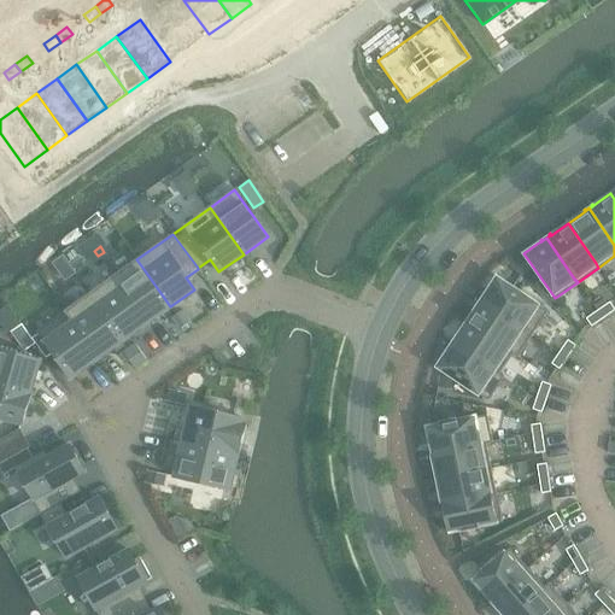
[(94,251),(87,256),(92,261),(98,256),(94,251)]
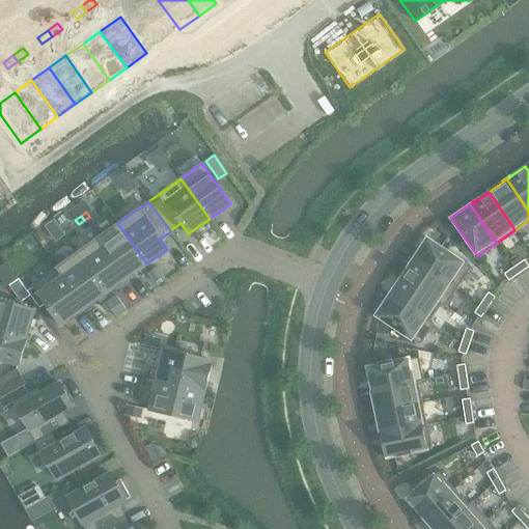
[(96,238),(126,278),(146,263),(123,231),(117,223),(96,238)]
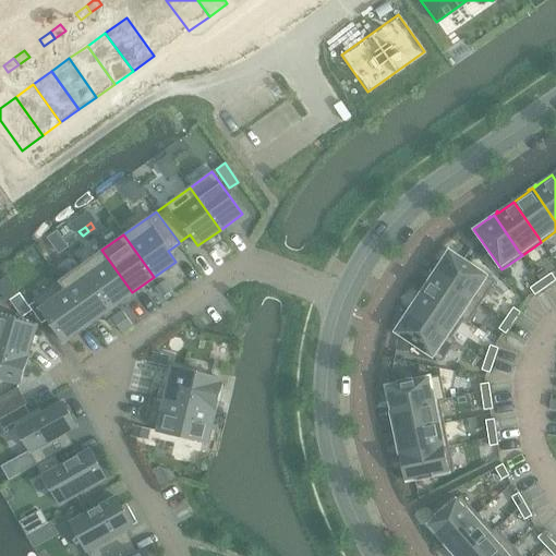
[(101,250),(81,265),(111,307),(132,292),(101,250)]
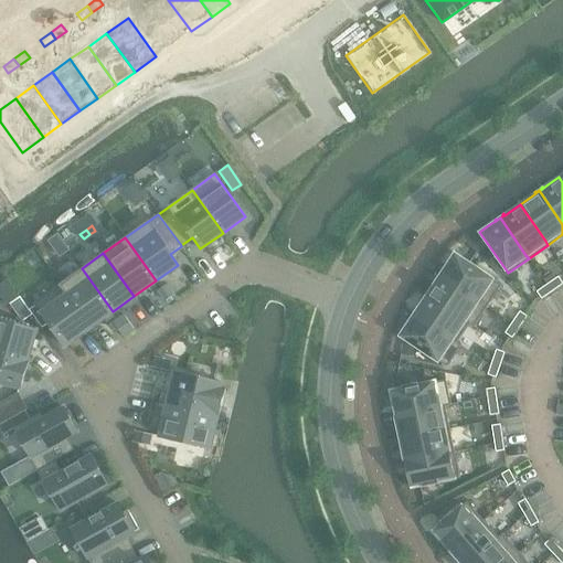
[(478,300),(486,306),(500,285),(492,279),(454,254),(445,266),(443,271),(442,269),(441,271),(442,272),(439,275),(478,300)]
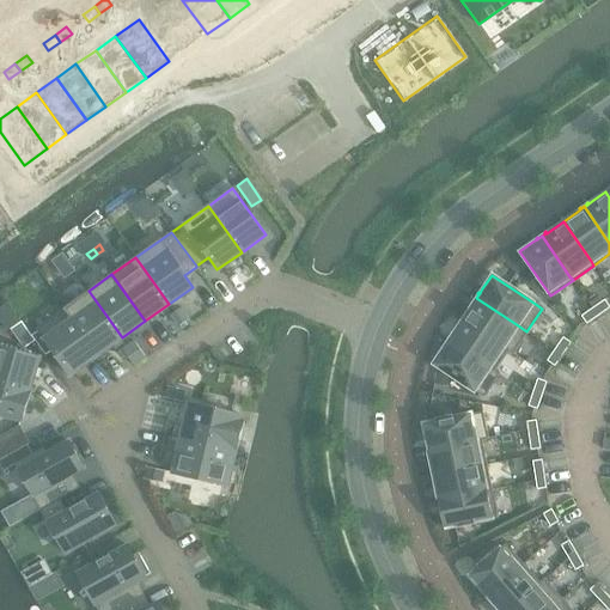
[(89,291),(65,307),(98,354),(122,337),(89,291)]
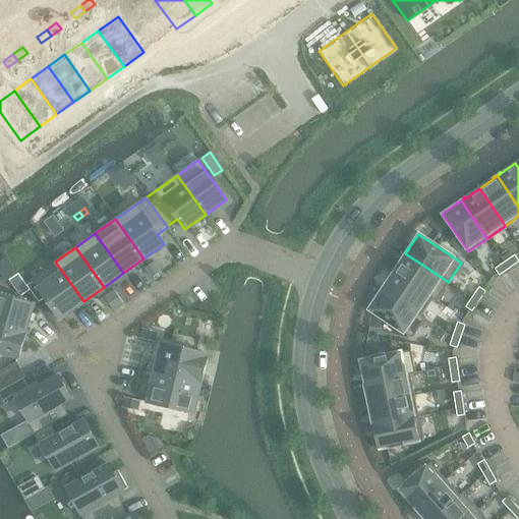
[(428,295),(436,300),(448,282),(441,277),(405,253),(403,256),(402,255),(402,256),(403,257),(400,261),(393,272),(428,295)]
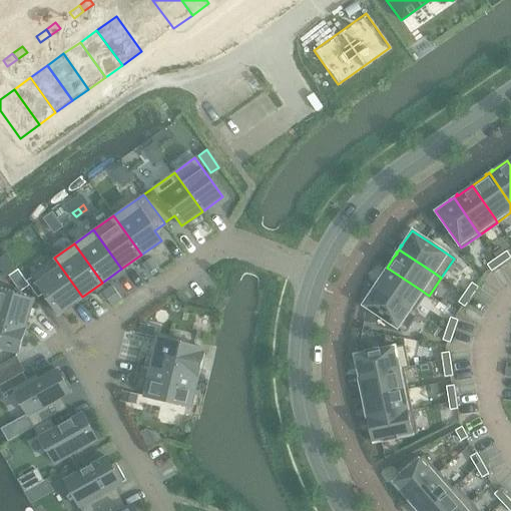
[(495,257),(500,264),(509,257),(505,249),(495,257)]
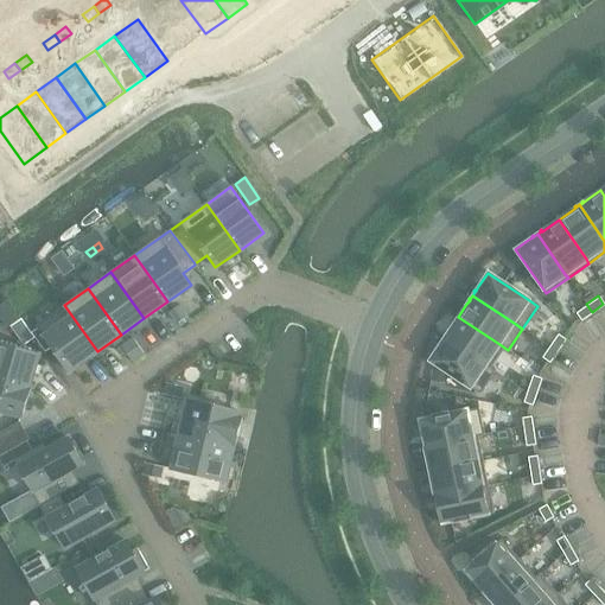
[(586,304),(574,312),(580,320),(592,312),(586,304)]
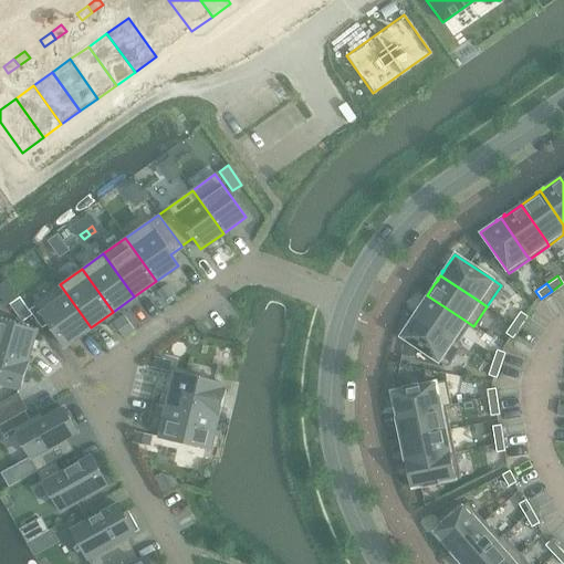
[(60,284),(33,303),(47,323),(64,347),(91,327),(60,284)]
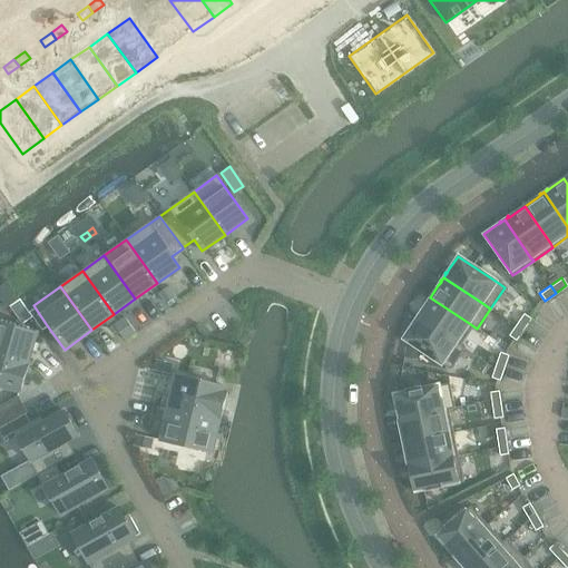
[(173,297),(165,286),(157,292),(165,303),(173,297)]
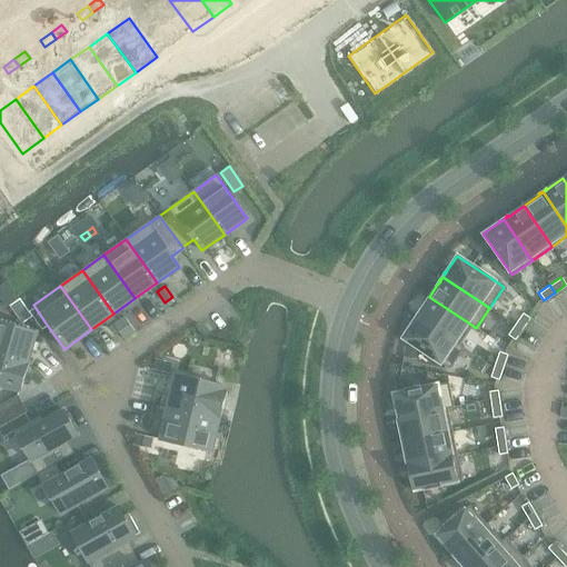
[(455,342),(463,348),(464,347),(459,344),(470,326),(475,328),(476,328),(468,322),(429,297),(421,308),(419,312),(418,311),(417,312),(418,314),(416,317),(455,342)]
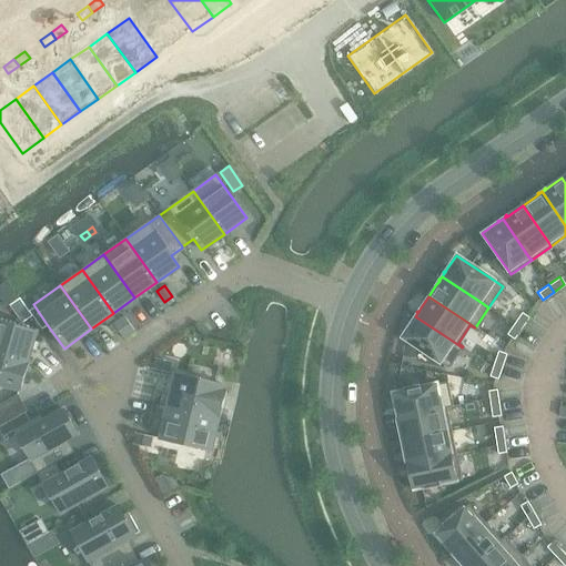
[(18,297),(9,304),(21,321),(30,314),(18,297)]
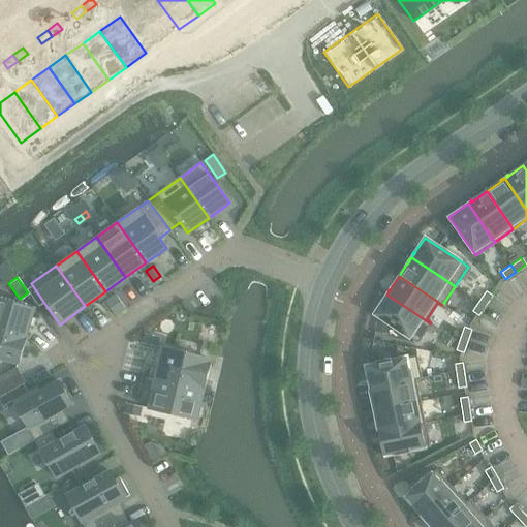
[(31,283),(25,288),(37,306),(43,302),(31,283)]
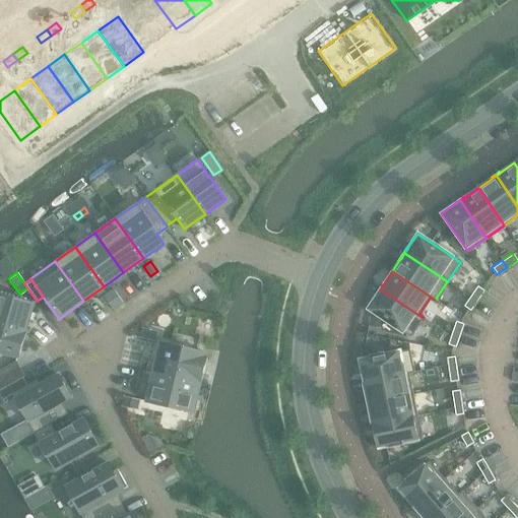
[(469,296),(476,300),(483,289),(476,285),(469,296)]
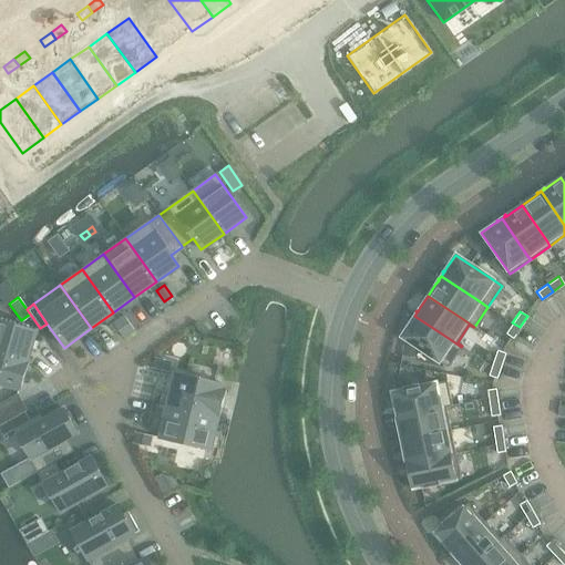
[(123,315),(112,322),(117,330),(127,322),(123,315)]
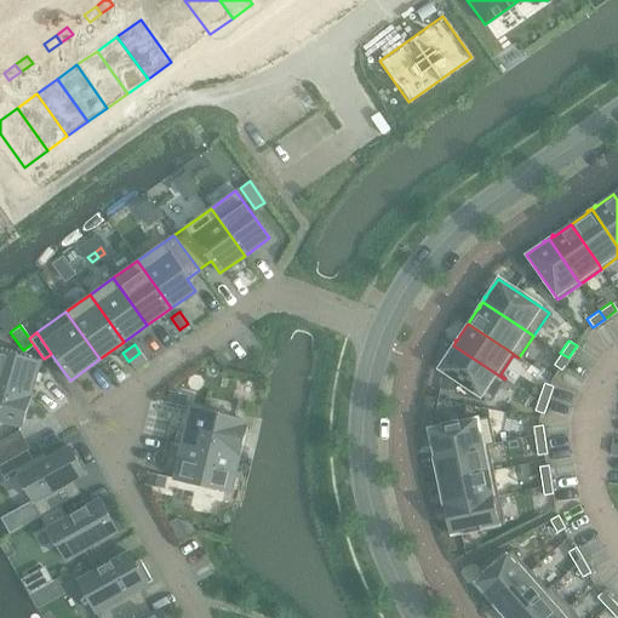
[(496,373),(453,345),(451,348),(450,348),(450,349),(451,350),(447,354),(439,368),(442,371),(480,396),(488,401),(504,379),(496,373)]
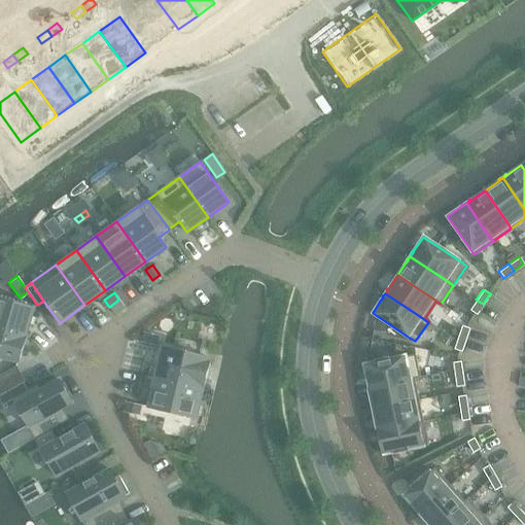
[(0,330),(25,337),(33,308),(0,299),(0,330)]
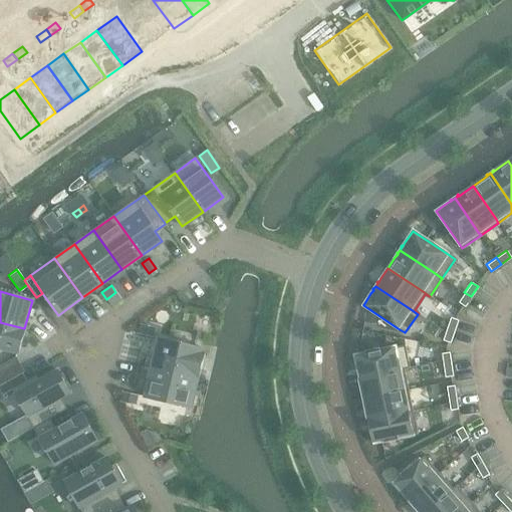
[(120,298),(115,292),(106,299),(110,305),(120,298)]
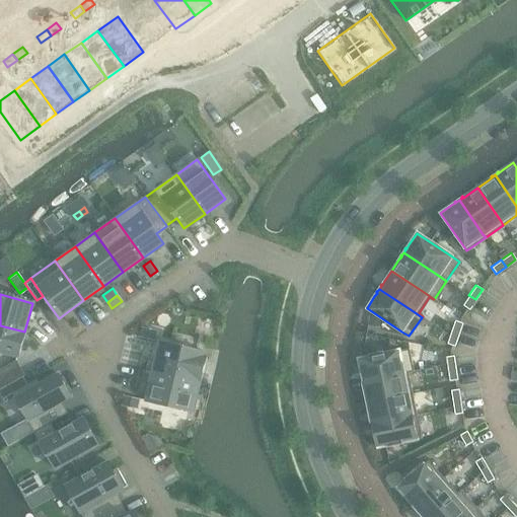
[(468,295),(462,305),(468,309),(475,299),(468,295)]
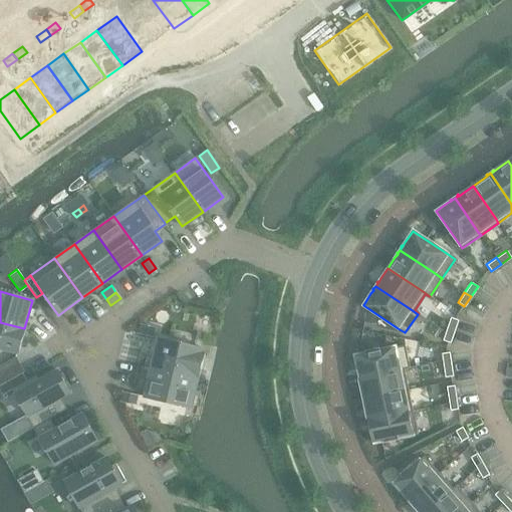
[(364,312),(363,321),(372,323),(374,314),(364,312)]
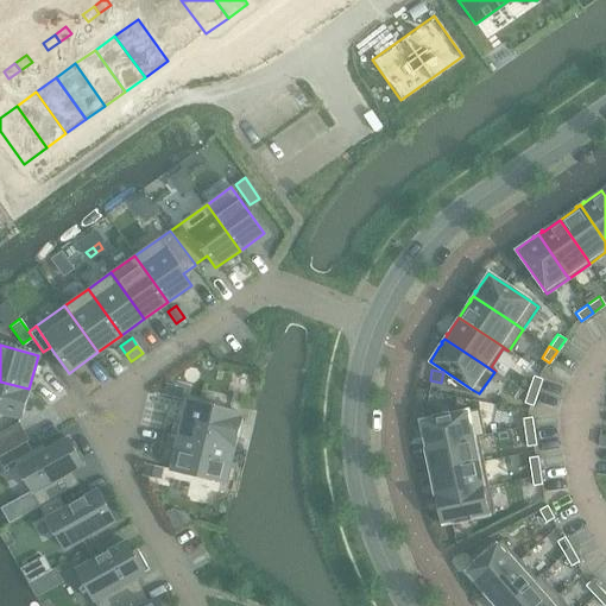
[(528,389),(536,391),(541,378),(532,376),(528,389)]
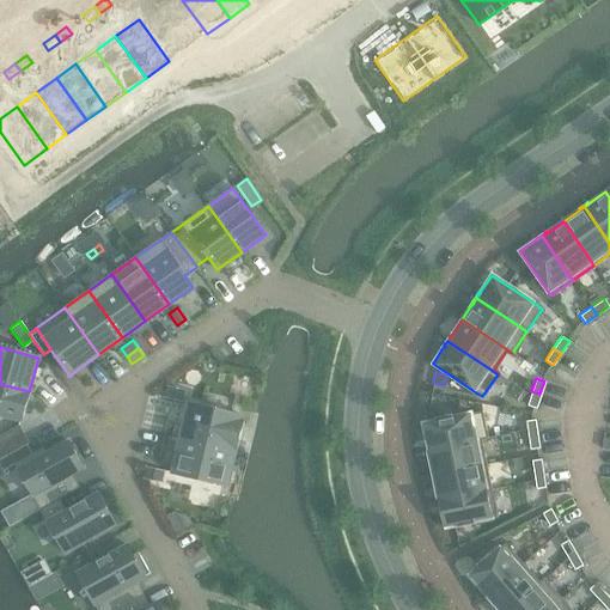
[(0,414),(20,420),(29,391),(0,384),(0,414)]
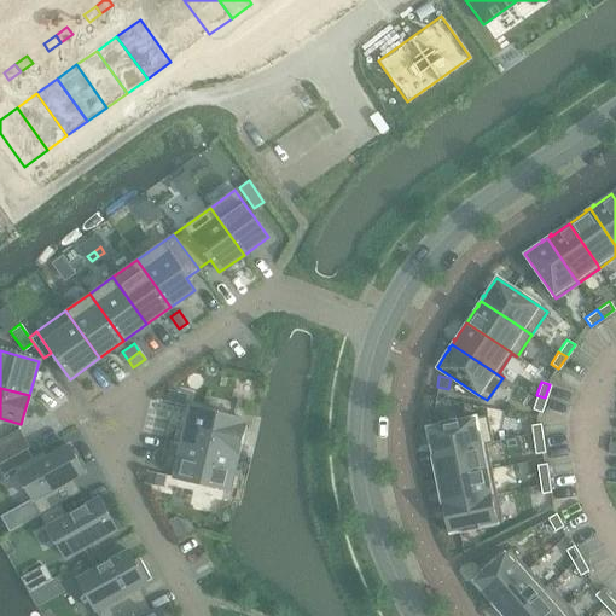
[(164,397),(163,401),(181,405),(184,394),(166,389),(164,397)]
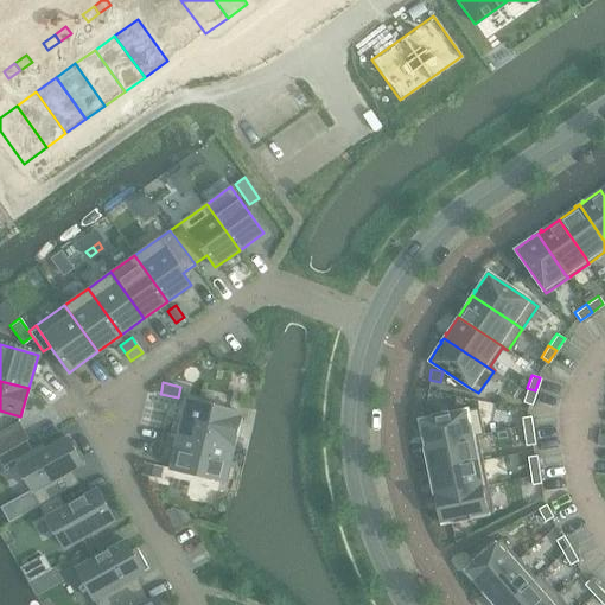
[(530,405),(535,390),(527,388),(522,401),(530,405)]
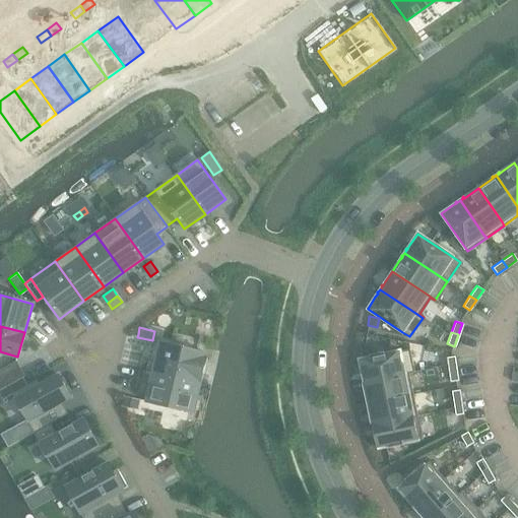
[(152,372),(200,383),(206,353),(159,342),(152,372)]
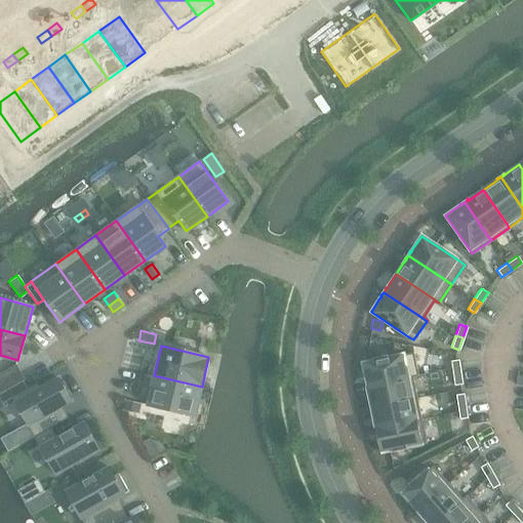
[(407,376),(411,375),(411,374),(406,375),(402,354),(387,357),(387,355),(371,358),(371,360),(365,362),(361,363),(364,376),(365,380),(364,381),(364,383),(365,383),(366,386),(407,376)]
